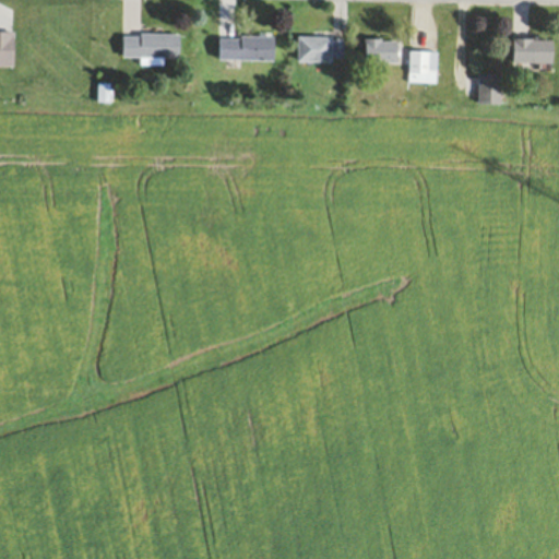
[(126,34),(126,59),(182,59),(182,35),(126,34)]
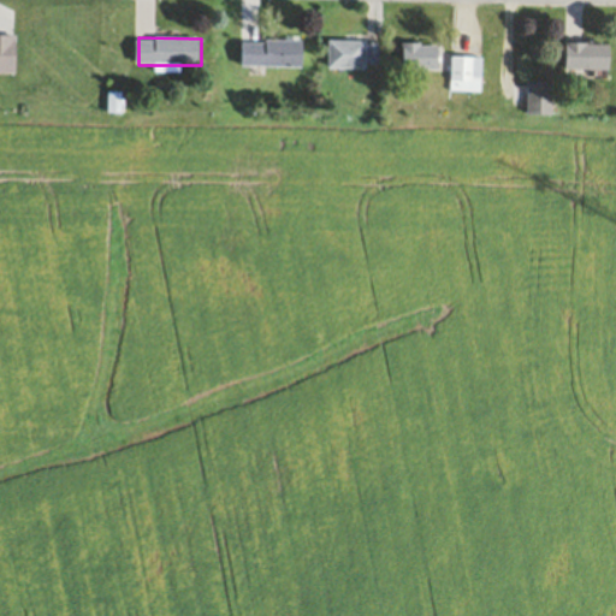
[(307,41),(243,41),(243,67),(307,67),(307,41)]
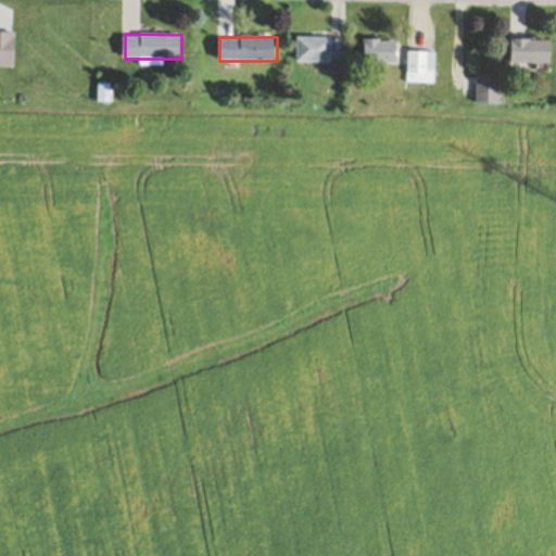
[(299,63),(343,63),(343,37),(299,37),(299,63)]
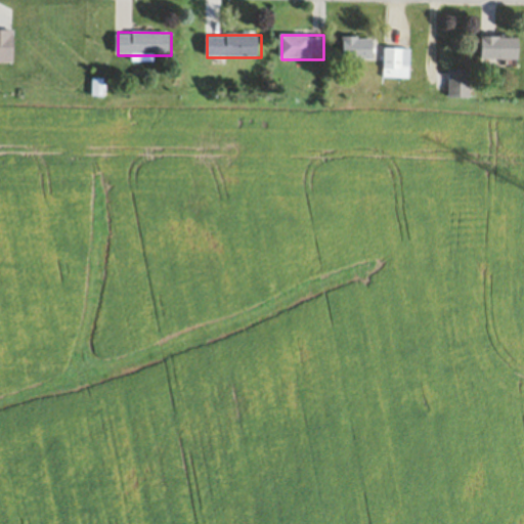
[(377,37),(344,37),(344,59),(377,59),(377,37)]
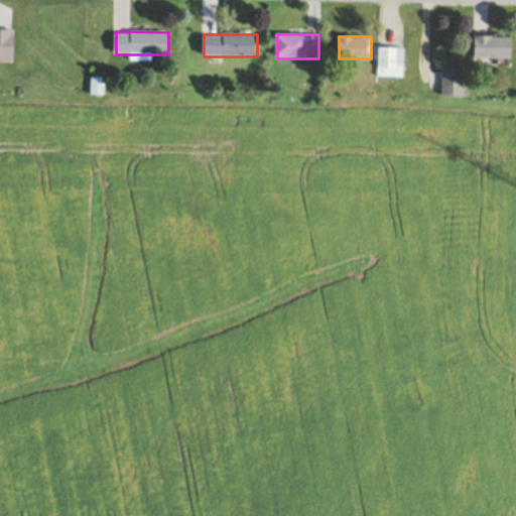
[(513,36),(476,36),(476,58),(513,58),(513,36)]
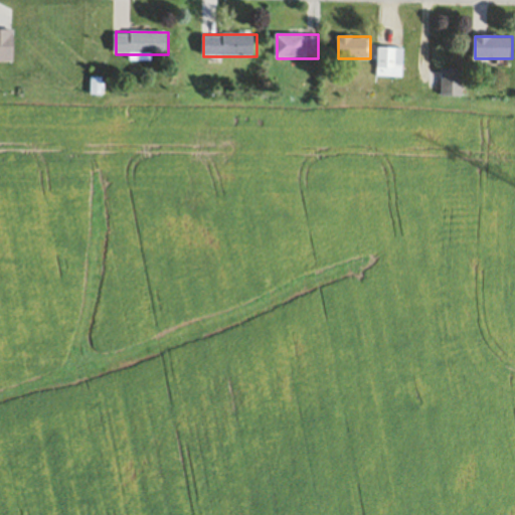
[(404,47),(379,47),(379,77),(404,77),(404,47)]
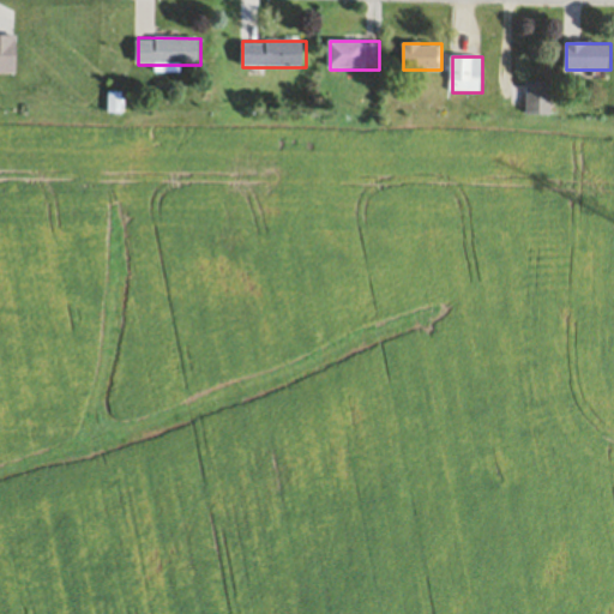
[(528,115),(553,115),(553,83),(528,83),(528,115)]
